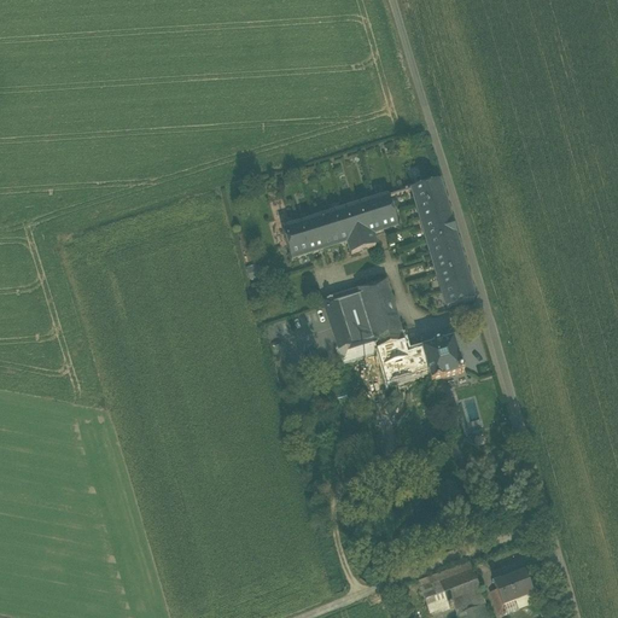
[(474,302),(438,182),(412,191),(420,220),(448,309),(474,302)]
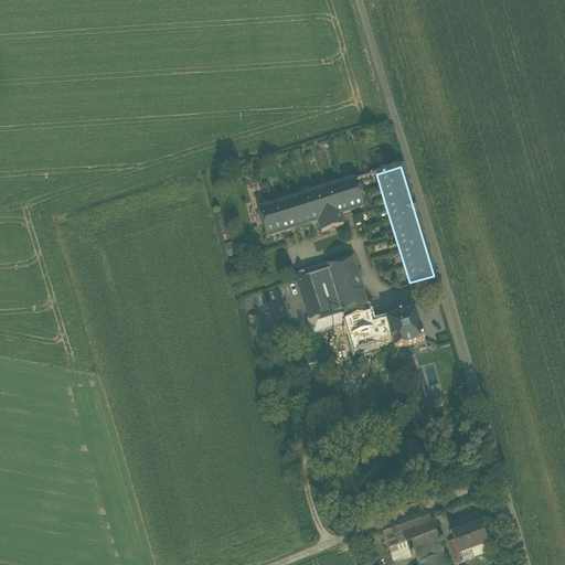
[(340,215),(363,208),(354,181),(258,212),(267,240),(318,222),(321,233),(343,225),(340,215)]
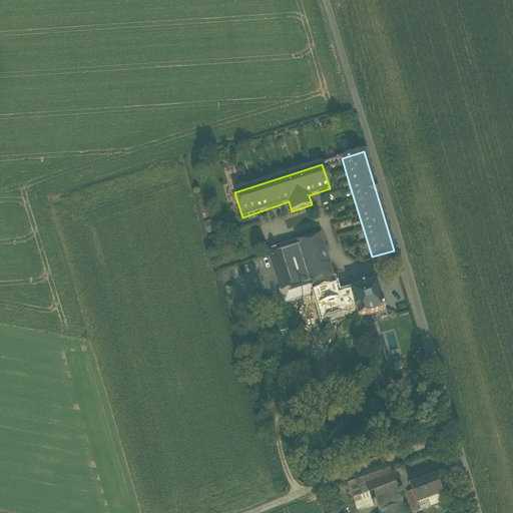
[(215,221),(204,225),(207,233),(218,230),(215,221)]
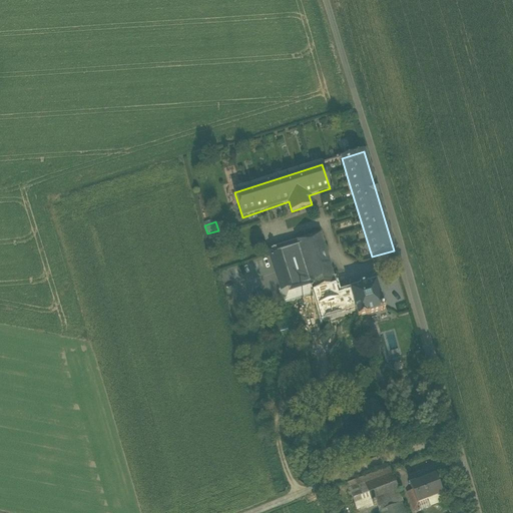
[(270,250),(281,292),(310,283),(311,285),(333,278),(321,234),(270,250)]
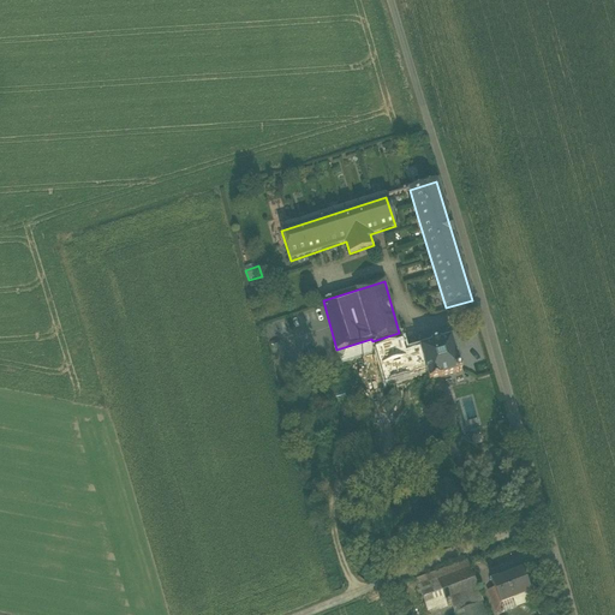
[(384,386),(422,375),(419,363),(423,362),(421,351),(406,354),(399,333),(372,341),(371,339),(336,350),(341,362),(375,352),(384,386)]
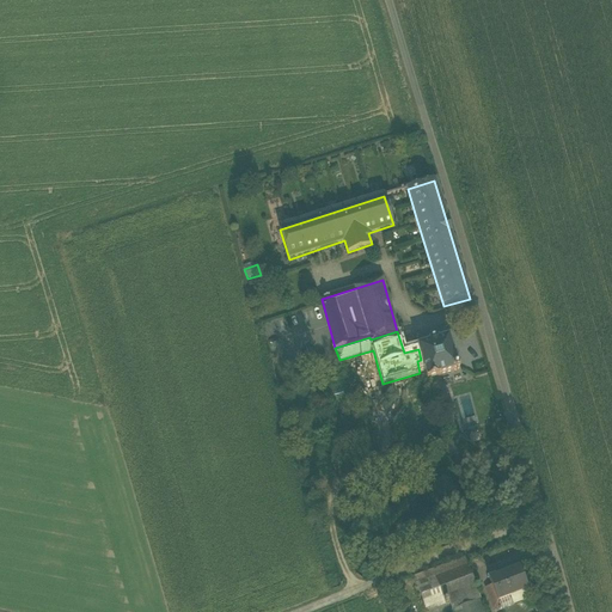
[(417,348),(418,349),(421,360),(417,361),(420,373),(424,371),(427,380),(439,378),(439,377),(454,372),(457,374),(460,368),(457,367),(450,340),(439,342),(435,341),(430,342),(429,344),(417,348)]
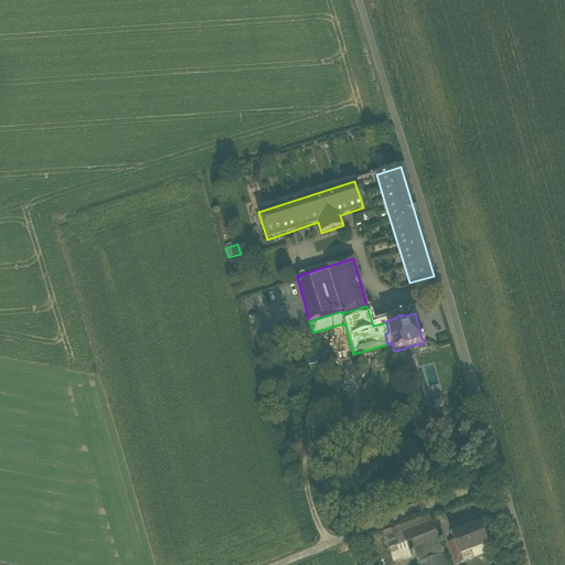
[(417,384),(408,386),(412,400),(420,396),(417,384)]
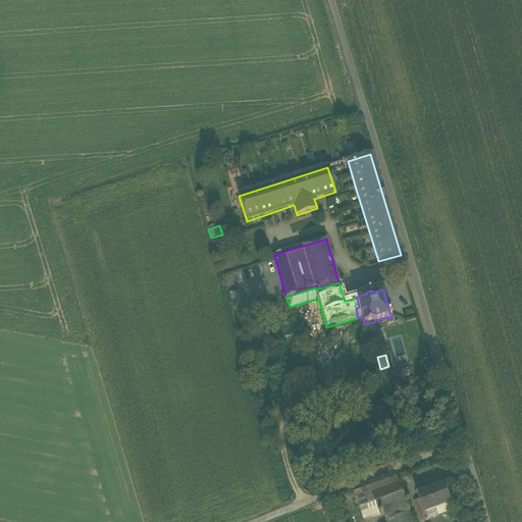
[(388,377),(379,379),(381,388),(390,386),(388,377)]
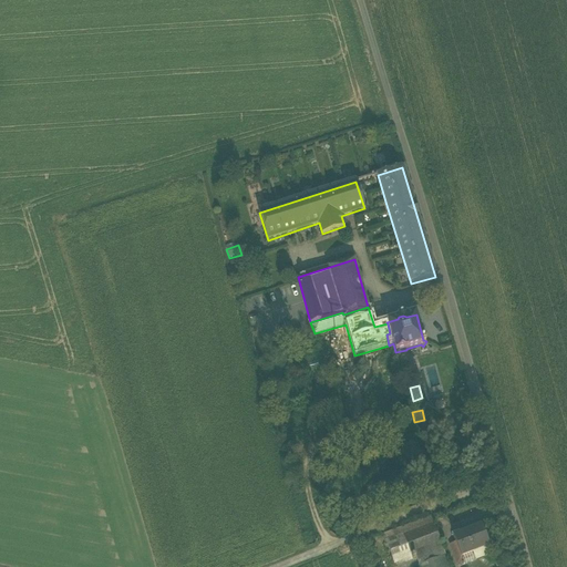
[(475,421),(461,424),(464,434),(477,431),(475,421)]
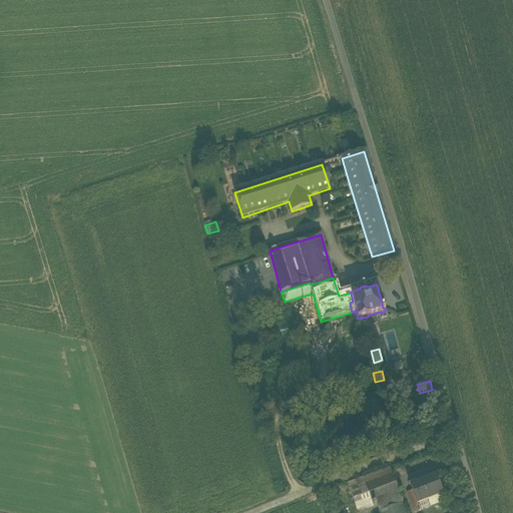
[(428,427),(430,434),(445,429),(442,423),(428,427)]
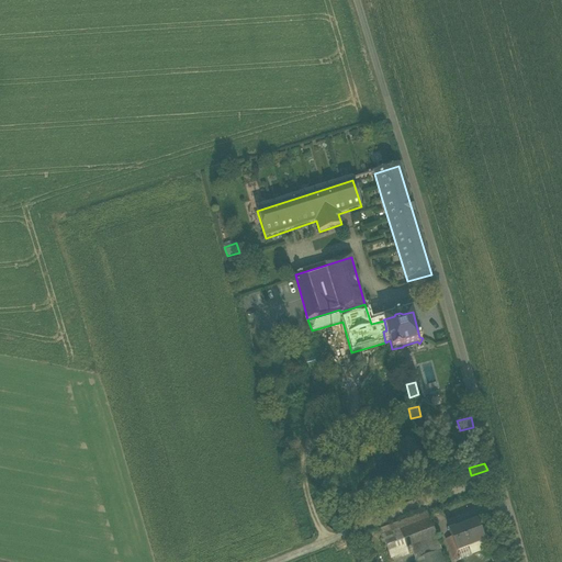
[(398,531),(430,519),(427,512),(381,529),(384,536),(398,530),(398,531)]
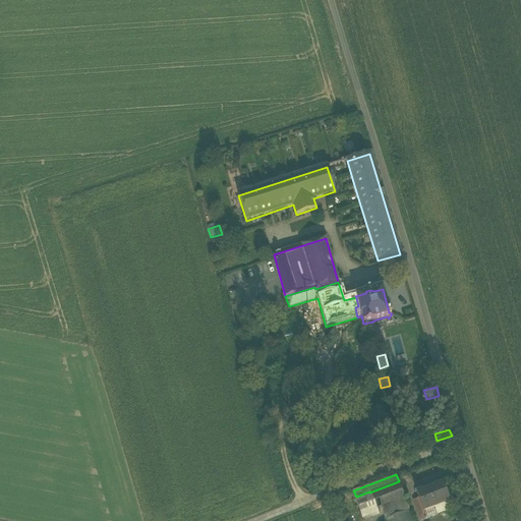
[(399,481),(369,493),(369,491),(356,497),(363,517),(377,512),(379,511),(380,514),(382,512),(382,510),(406,500),(399,481)]
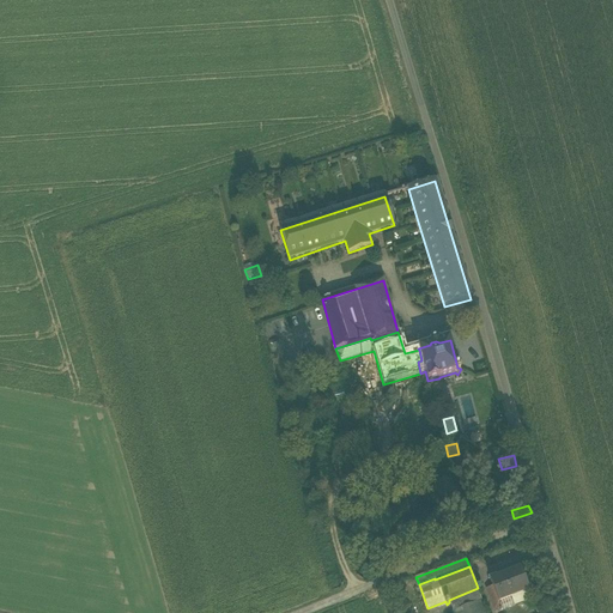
[(490,580),(492,588),(487,589),(495,610),(499,612),(515,606),(511,598),(527,592),(529,590),(520,569),(490,580)]
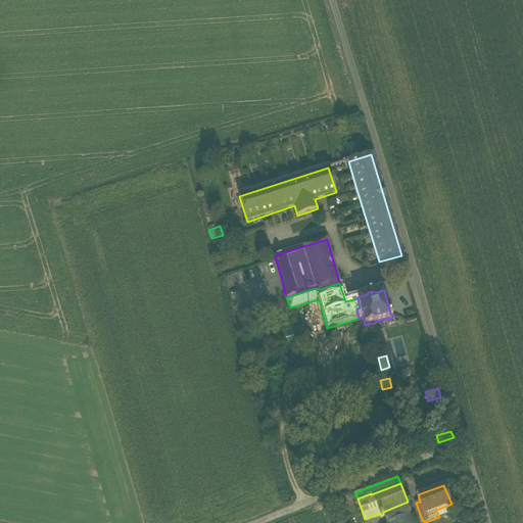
[(383,512),(383,514),(386,521),(411,511),(408,502),(383,512)]
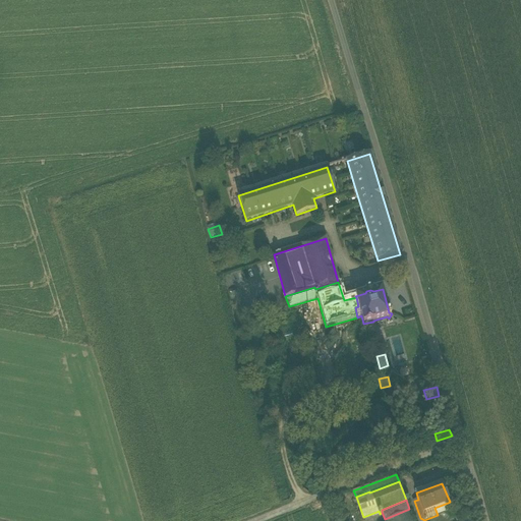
[(435,508),(438,515),(451,510),(448,503),(435,508)]
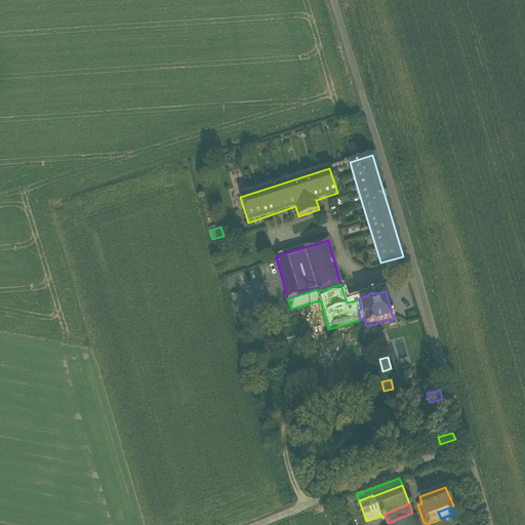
[(387,524),(416,524),(413,514),(387,524)]
